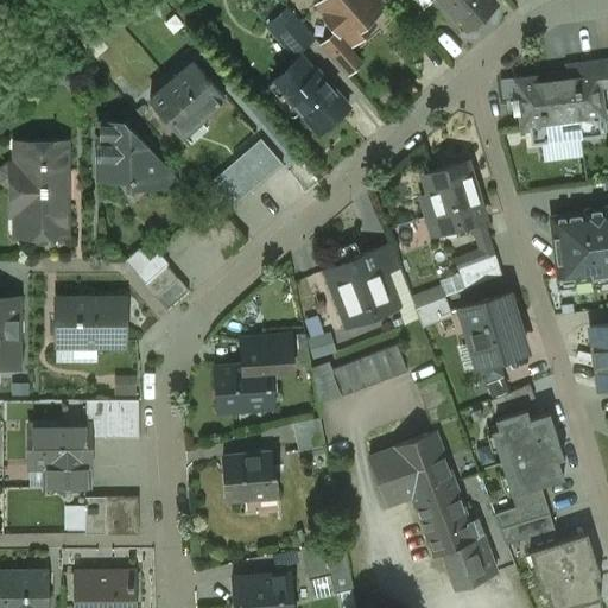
[(381,7),(375,0),(327,0),(333,6),(333,12),(325,18),(337,31),(339,33),(341,31),(350,42),(352,43),(372,25),(367,19),(381,7)]
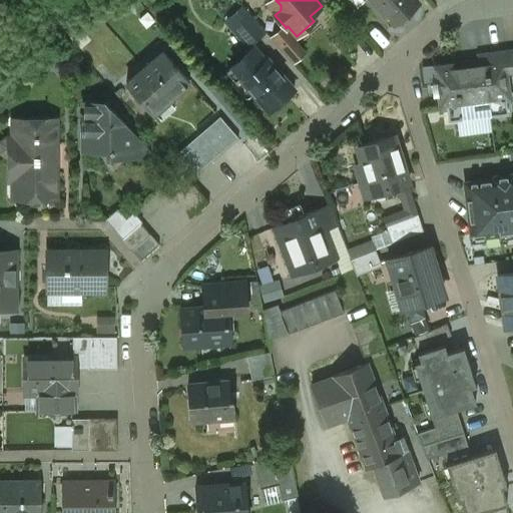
[(350,0),(363,14),(370,8),(375,4),(371,0),(350,0)]
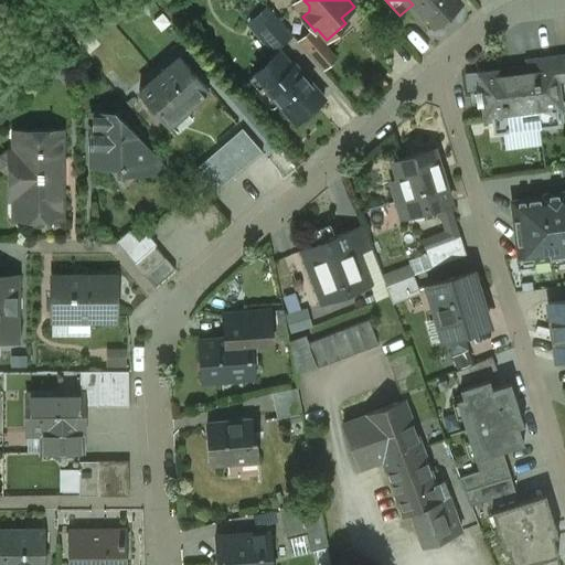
[(460,4),(456,0),(408,0),(413,4),(407,9),(422,25),(427,20),(434,28),(460,4)]
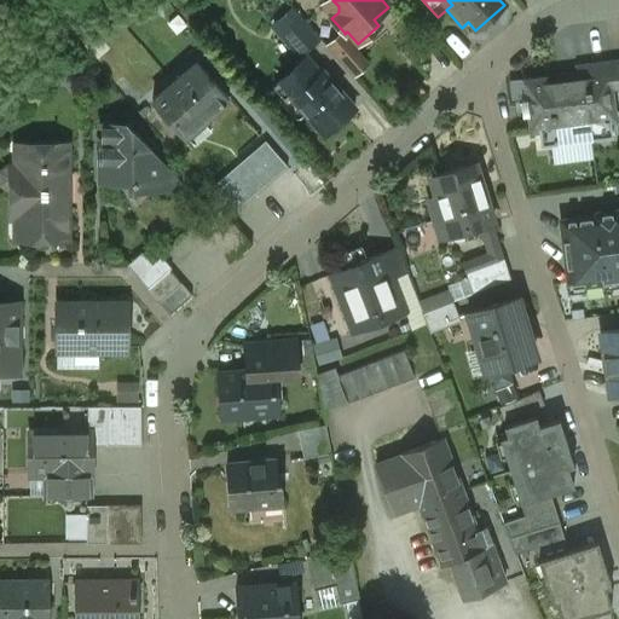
[(295,17),(278,32),(289,42),(305,28),(295,17)]
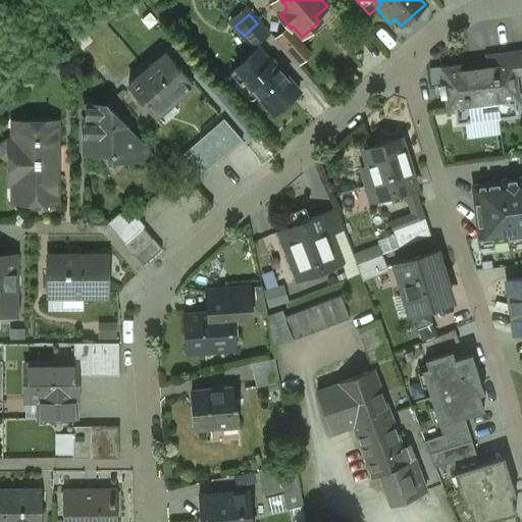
[(257,23),(244,36),(260,54),(273,42),(257,23)]
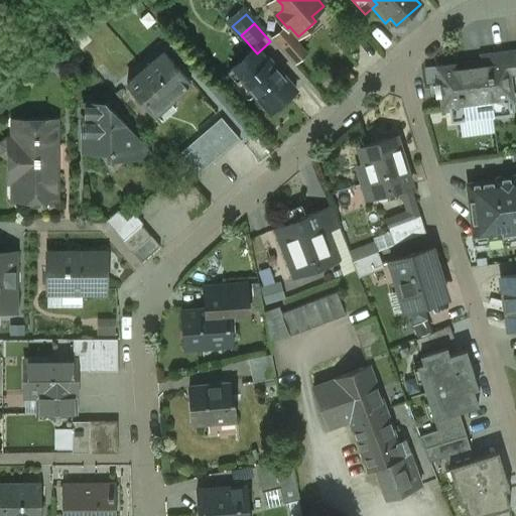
[(297,35),(289,26),(287,28),(286,26),(283,29),(292,39),(297,35)]
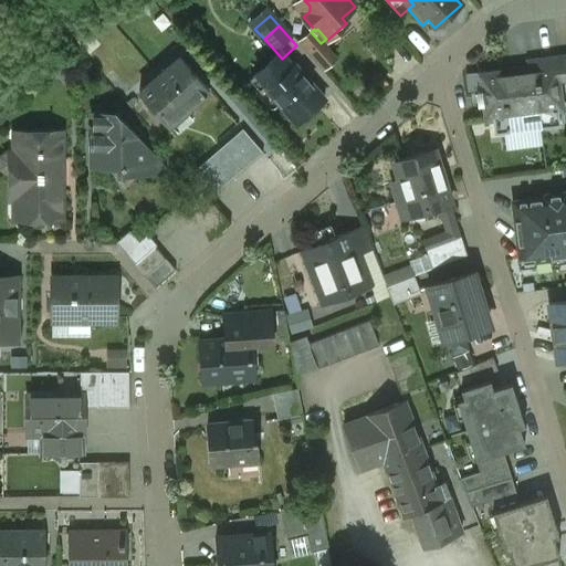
[(321,43),(311,32),(299,43),(321,71),(334,59),(321,43)]
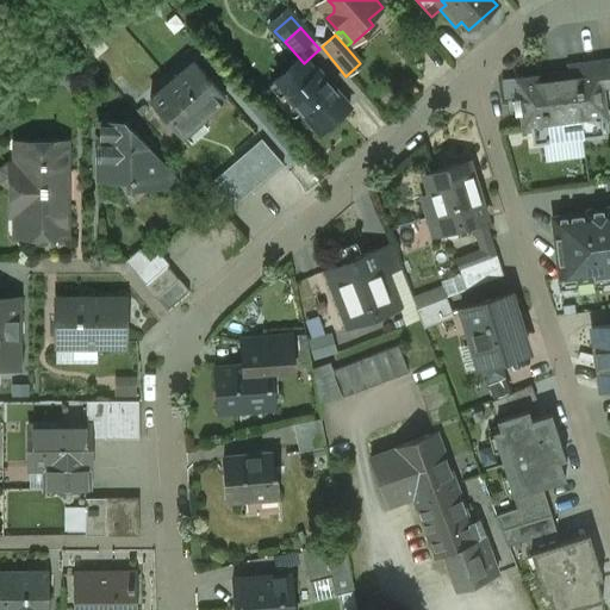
[(609,67),(609,62),(570,67),(571,76),(520,82),(526,128),(549,125),(602,118),(603,118),(599,89),(609,87),(609,67)]
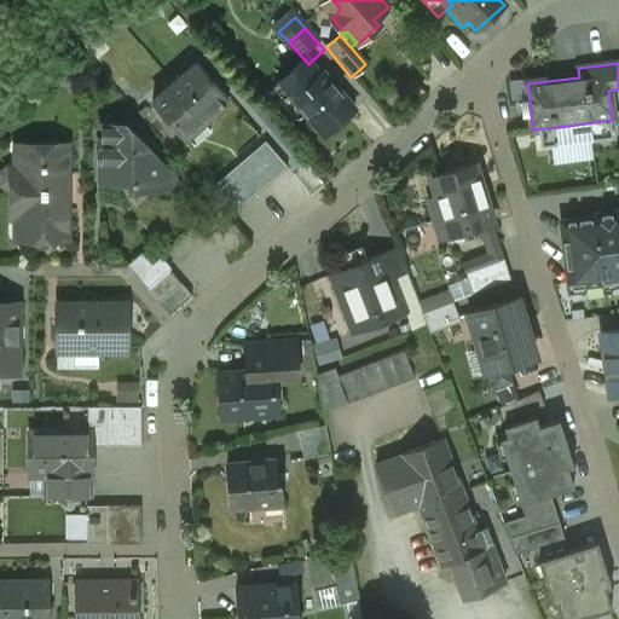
[(196,65),(152,103),(183,138),(226,99),(196,65)]
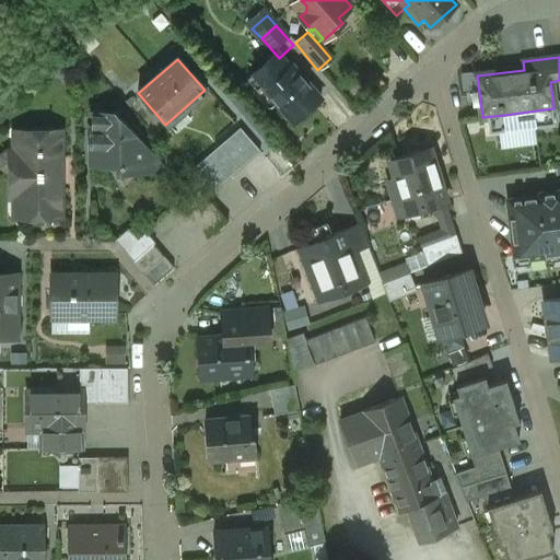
[(321,100),(290,66),(278,77),(266,63),(247,79),(257,91),(263,86),(293,123),(321,100)]
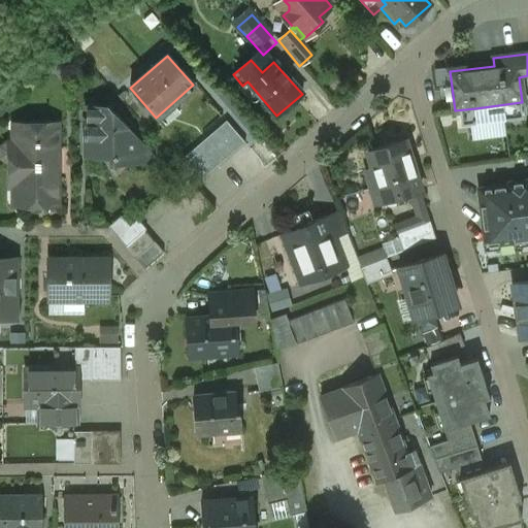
[(521,102),(475,108),(477,123),(523,117),(521,102)]
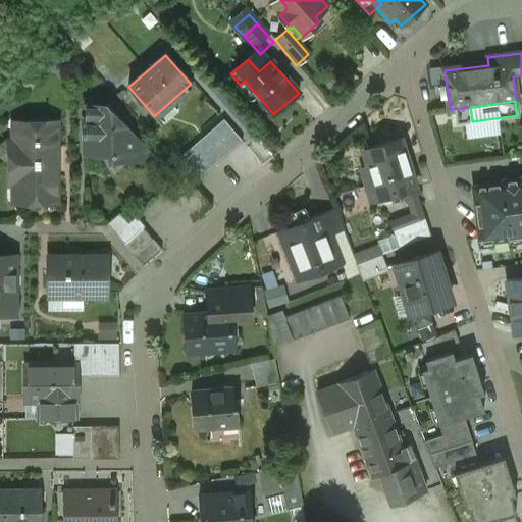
[(143,146),(105,105),(85,105),(86,155),(110,155),(111,154),(112,156),(114,154),(120,161),(143,161),(143,146)]
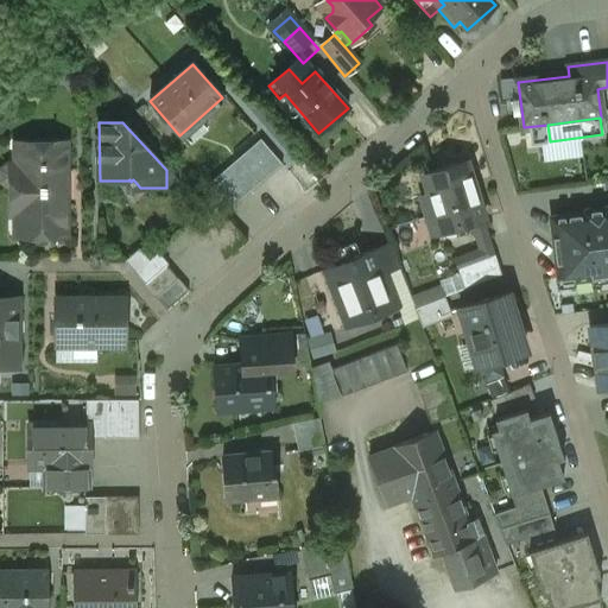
[(260,140),(236,160),(259,185),(282,165),(260,140)]
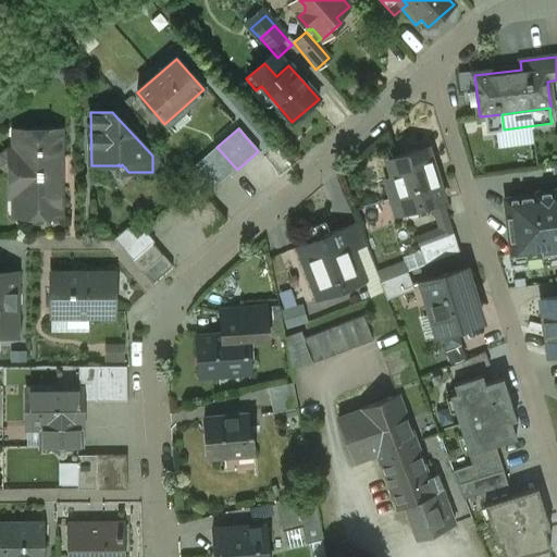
[(61,173),(61,130),(20,130),(20,149),(9,149),(0,153),(0,165),(9,171),(9,173),(61,173)]
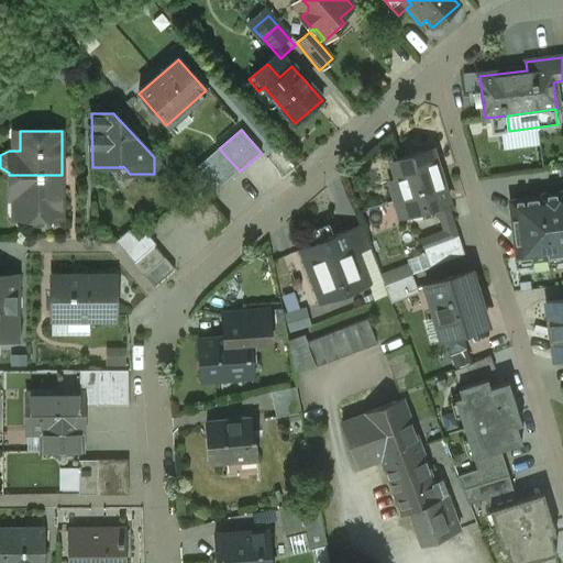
[(219,148),(187,176),(208,199),(240,172),(219,148)]
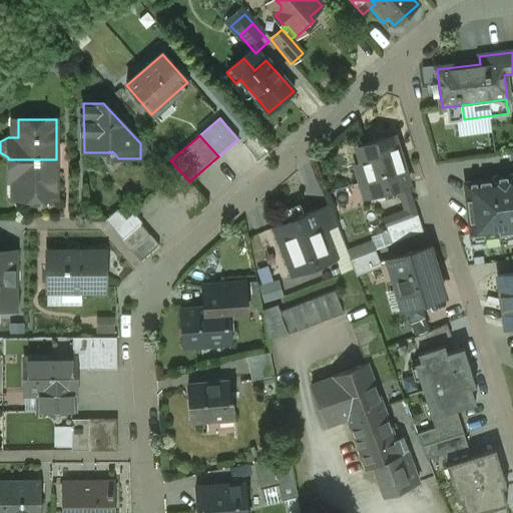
[(393,135),(357,147),(362,163),(355,165),(361,182),(368,180),(373,197),(409,185),(393,135)]
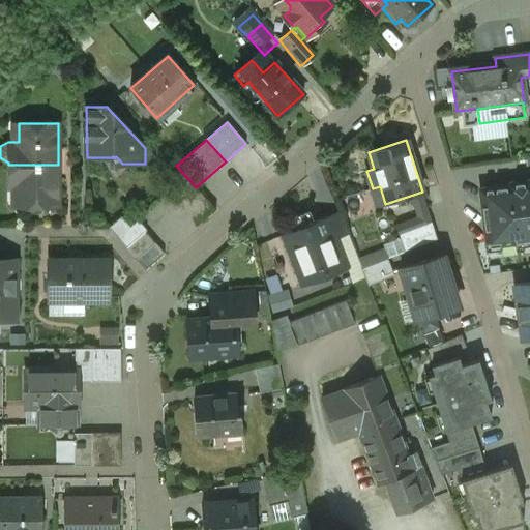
[(58,165),(8,165),(8,187),(19,187),(19,206),(58,206),(58,165)]
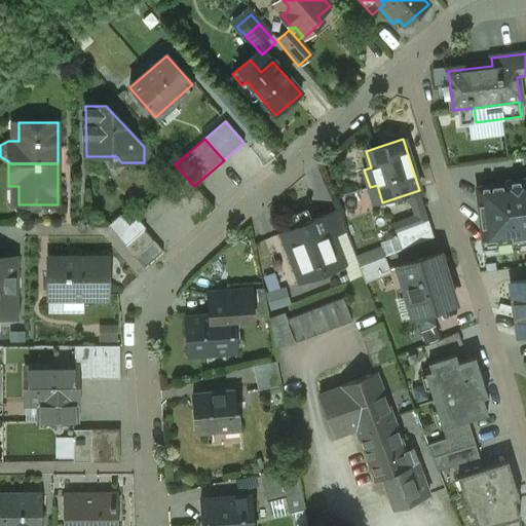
[(525,180),(481,186),(487,239),(525,233),(525,180)]
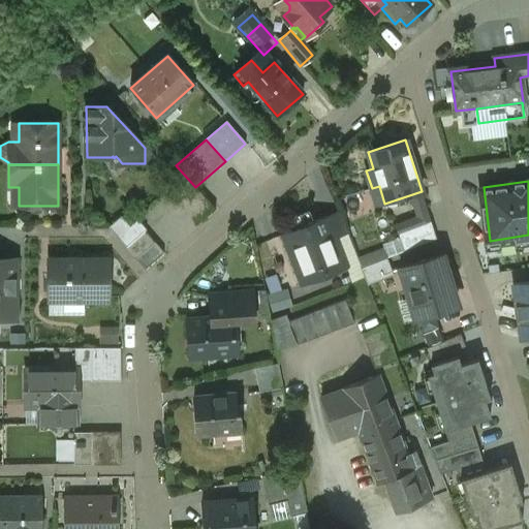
[(195,187),(177,204),(186,215),(205,198),(195,187)]
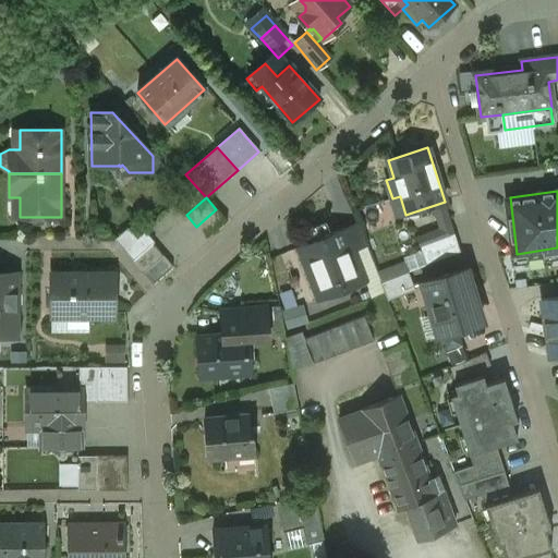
[(355,225),(344,229),(352,252),(364,247),(355,225)]
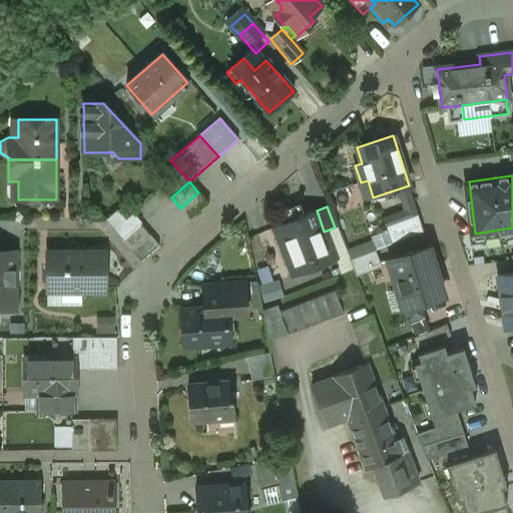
[(126,219),(117,210),(105,220),(122,239),(140,224),(142,223),(133,213),(126,219)]
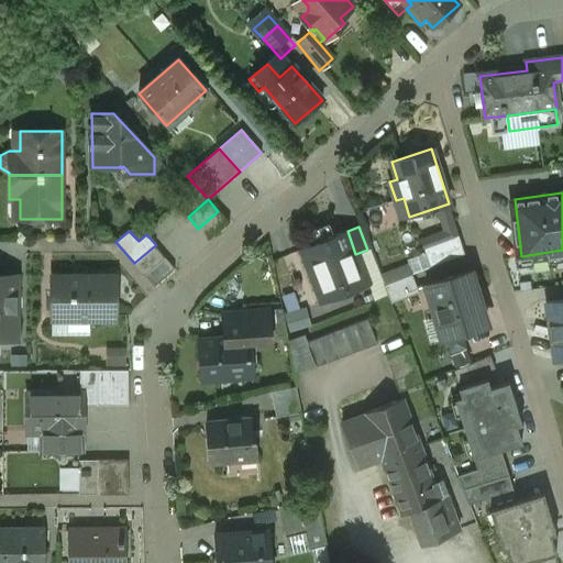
[(348,231),(301,250),(319,293),(340,285),(344,293),(367,284),(355,254),(348,231)]
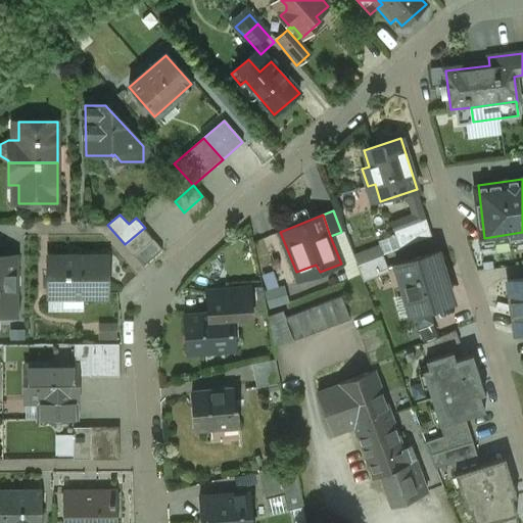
[(426,219),(393,231),(398,248),(431,236),(426,219)]
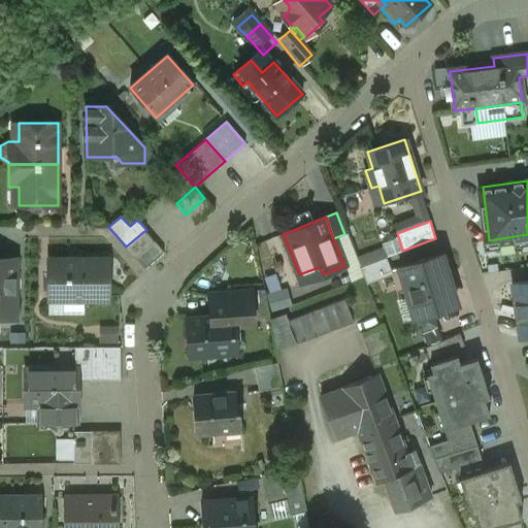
[(144,231),(126,246),(135,258),(154,241),(144,231)]
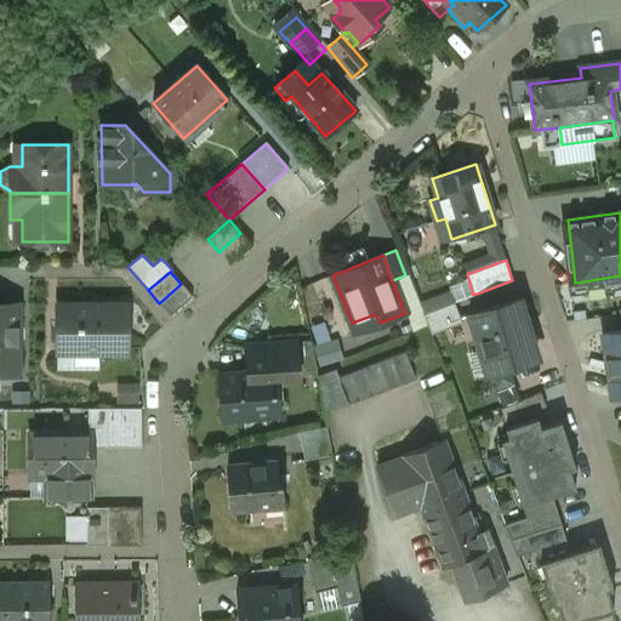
[(181,284),(159,303),(170,315),(192,297),(181,284)]
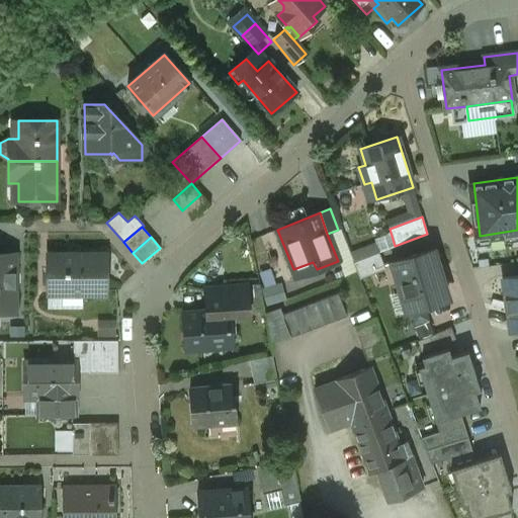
[(432,249),(392,261),(402,292),(404,291),(409,311),(447,298),(432,249)]
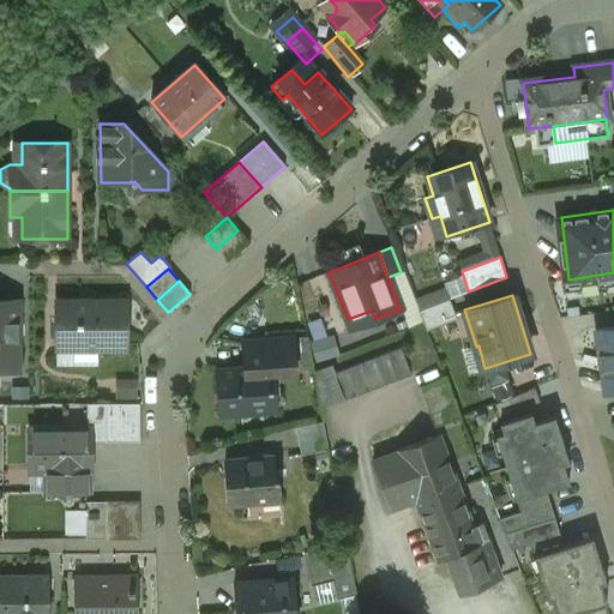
[(449,299),(419,311),(426,331),(457,319),(449,299)]
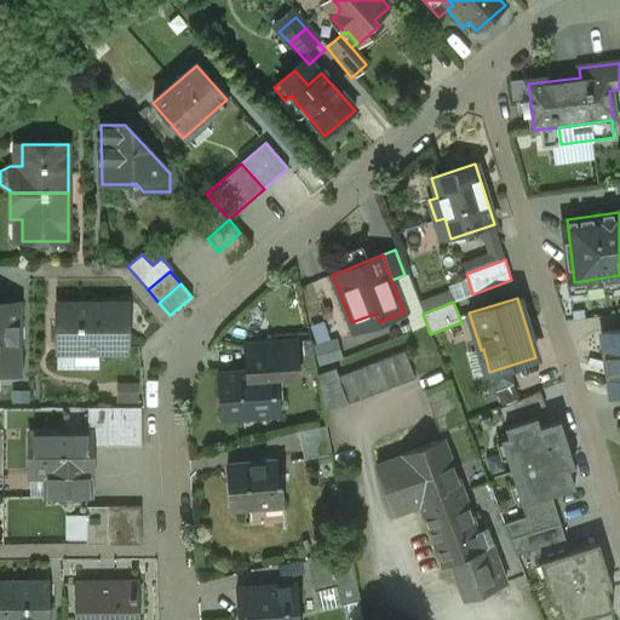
[(18,304),(0,304),(0,372),(18,372),(18,304)]
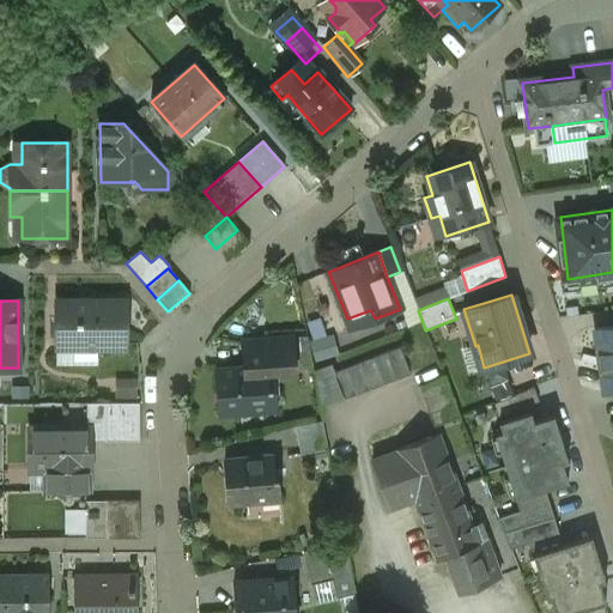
[(123,301),(55,301),(56,349),(78,349),(78,346),(123,346),(123,301)]
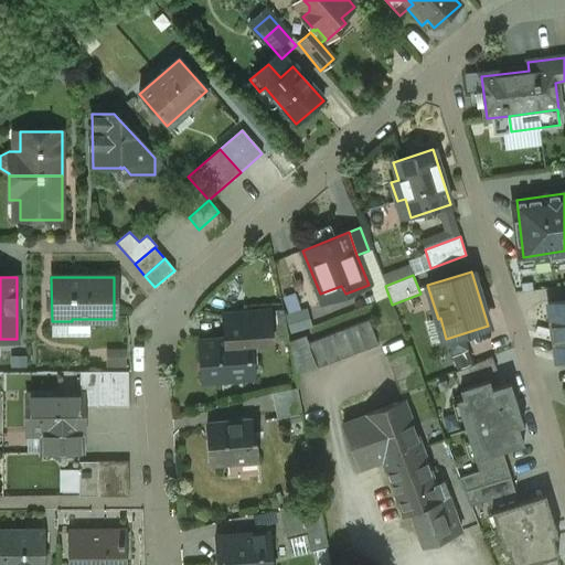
[(564,301),(547,305),(556,362),(564,360),(564,301)]
